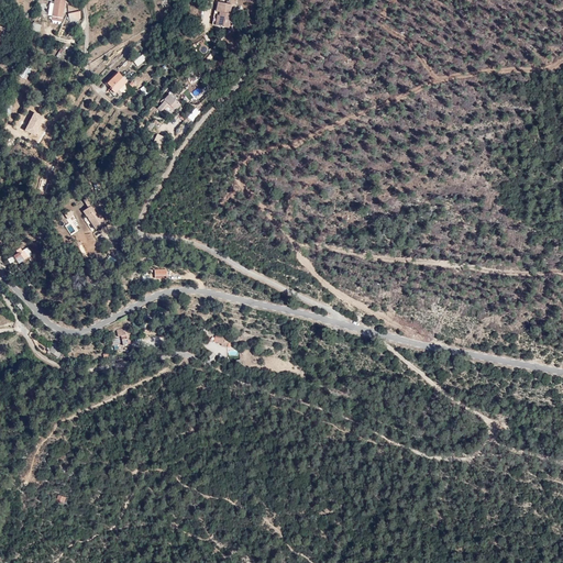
[(54,0),(53,7),(62,9),(64,0),(54,0)]
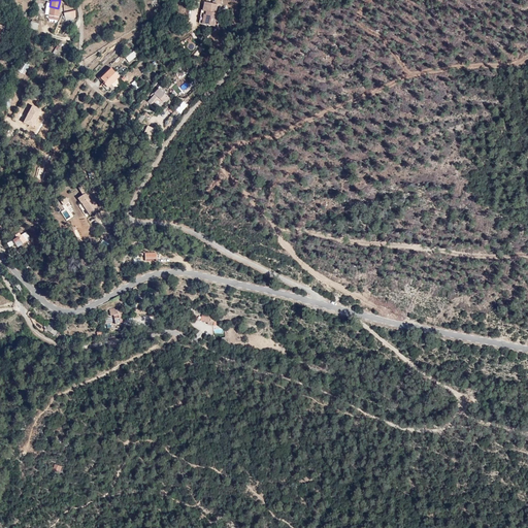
[(50,6),(46,21),(56,23),(58,8),(50,6)]
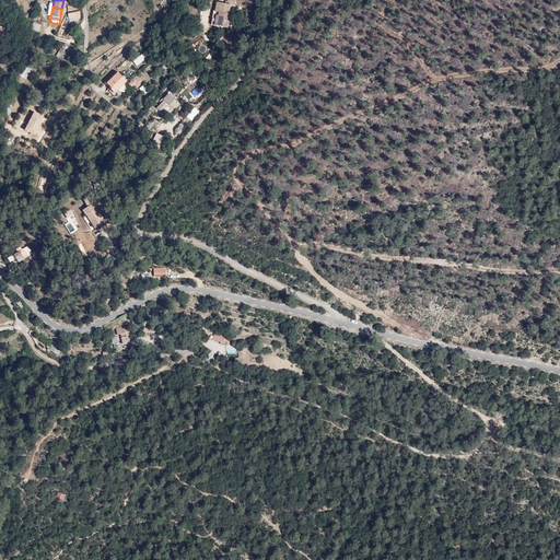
[(213,20),(212,28),(225,32),(228,20),(225,19),(226,9),(217,7),(216,10),(212,10),(210,20),(213,20)]
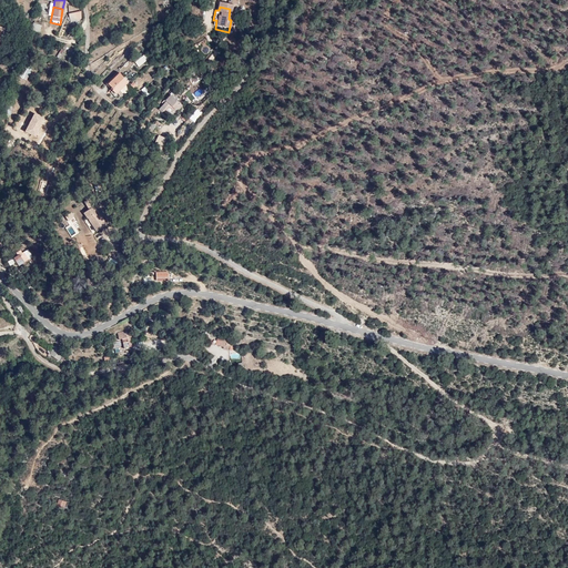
[(144,53),(134,62),(139,67),(149,59),(144,53)]
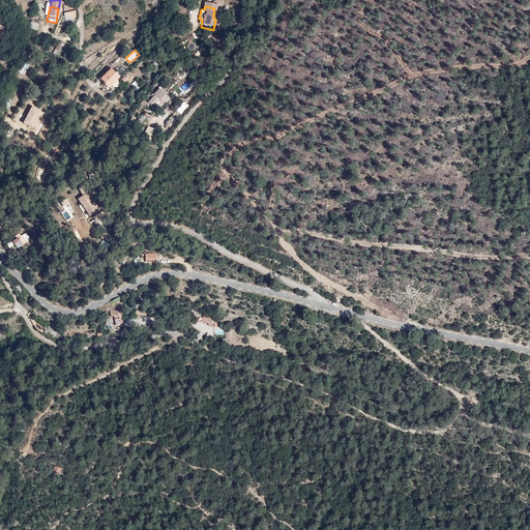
[(116,81),(108,72),(97,84),(105,92),(116,81)]
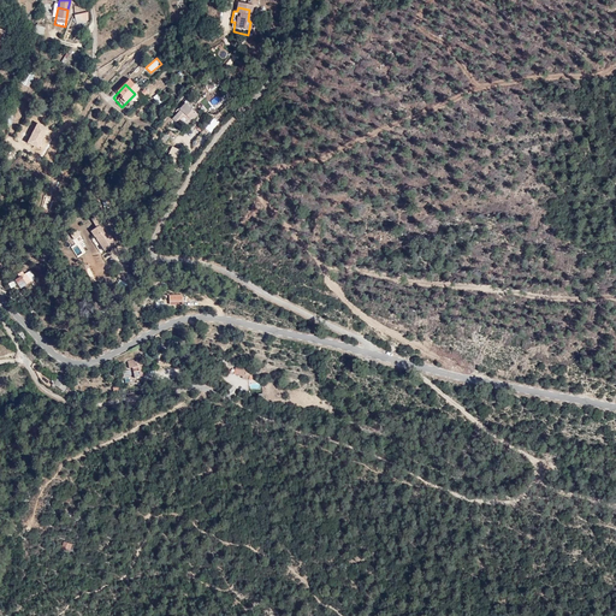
[(194,122),(197,117),(189,110),(194,102),(189,99),(183,106),(184,107),(178,114),(181,117),(172,125),(176,129),(182,122),(184,119),(189,122),(193,125),(194,122)]
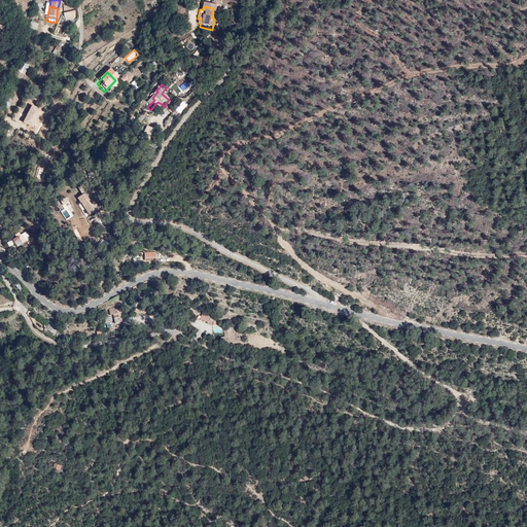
[(147,125),(143,134),(150,137),(154,129),(147,125)]
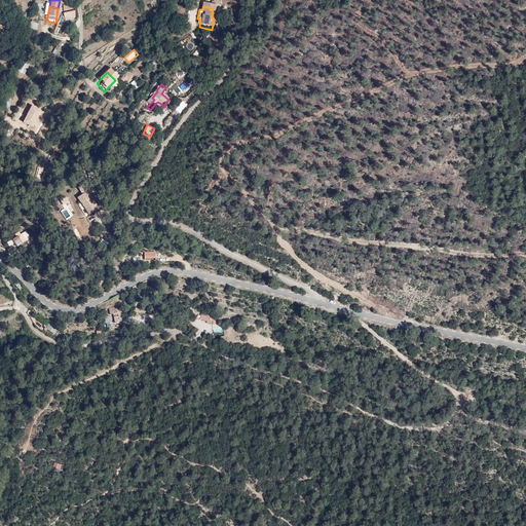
[(38,167),(35,180),(42,182),(46,170),(38,167)]
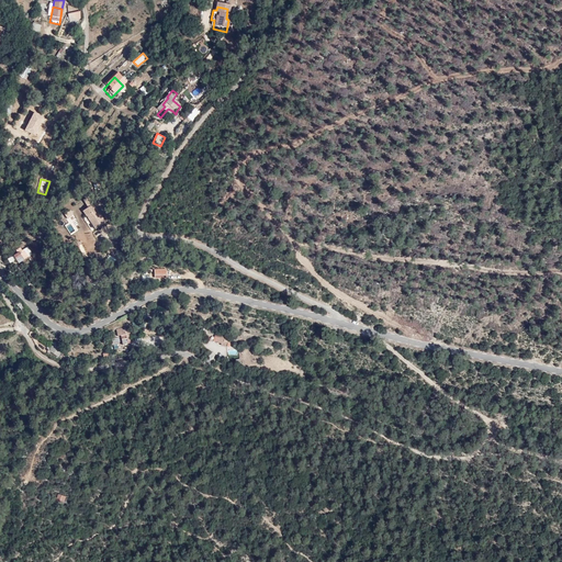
[(101,226),(97,220),(94,221),(90,214),(93,212),(90,206),(79,212),(82,217),(86,224),(90,232),(101,226)]
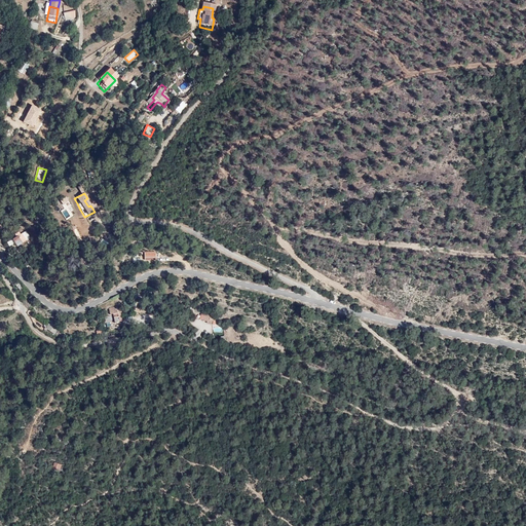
[(61,211),(66,220),(73,216),(67,205),(66,207),(66,208),(61,211)]
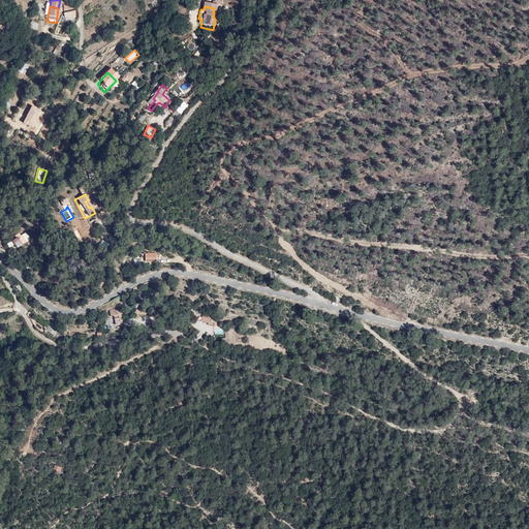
[(145,261),(157,261),(156,252),(145,252),(145,261)]
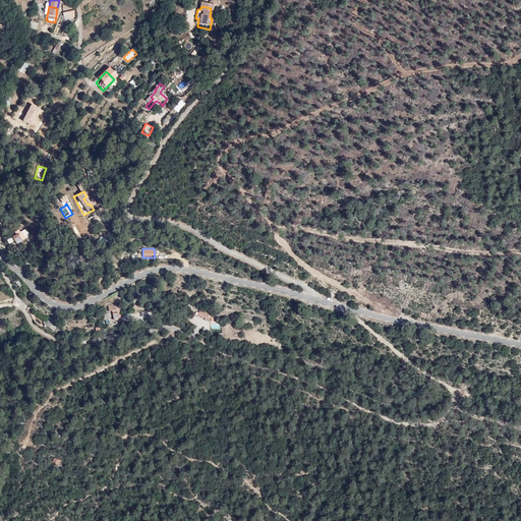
[(124,322),(122,314),(121,306),(114,308),(116,314),(117,314),(117,315),(109,317),(110,322),(118,320),(119,323),(124,322)]
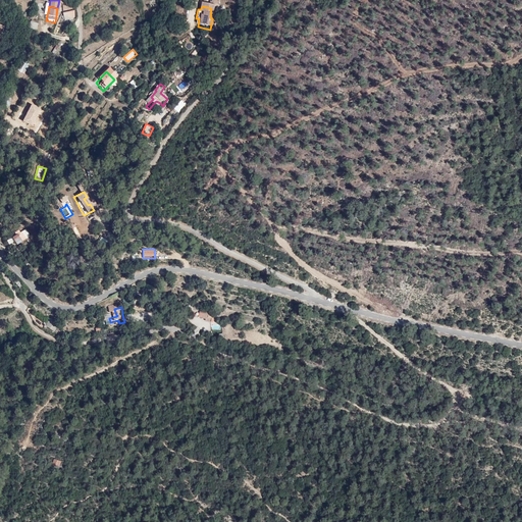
[(214,313),(206,311),(205,317),(205,318),(207,319),(207,321),(212,322),(213,318),(215,319),(216,314),(214,314),(214,313)]
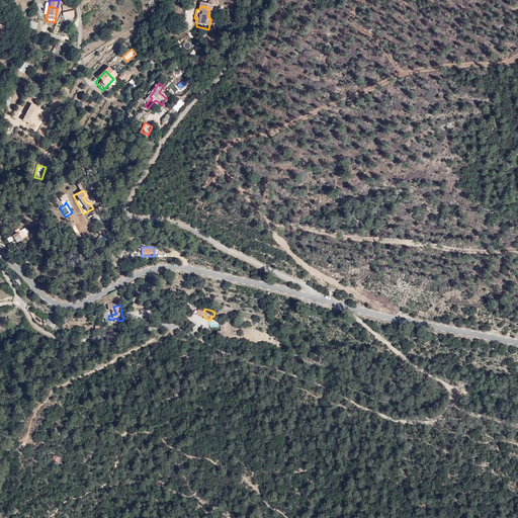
[(45,324),(54,330),(58,323),(49,317),(45,324)]
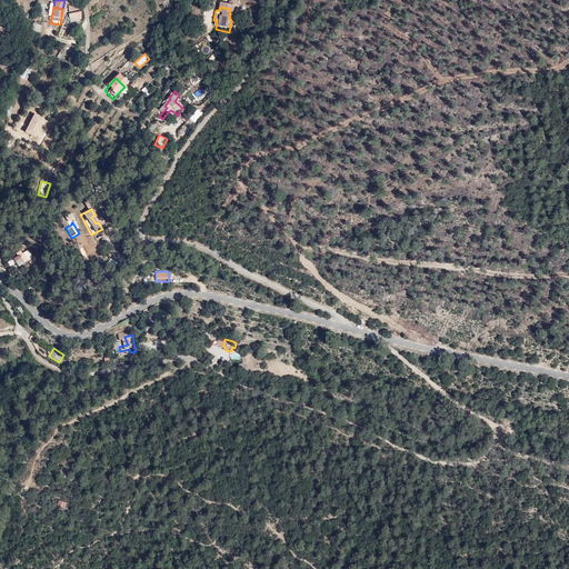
[(72,359),(66,355),(61,361),(68,365),(72,359)]
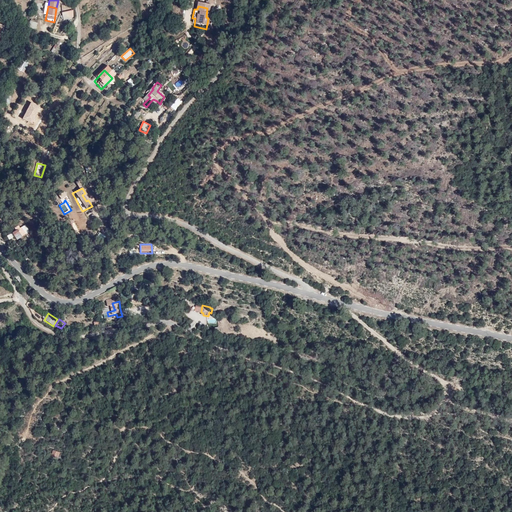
[(58,459),(61,452),(53,450),(51,457),(58,459)]
